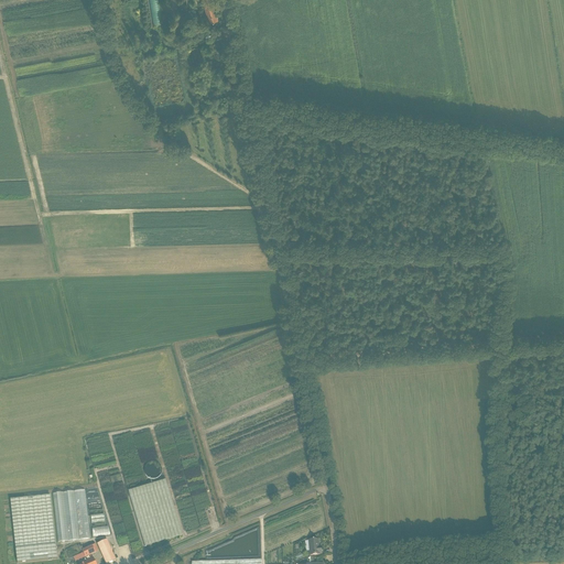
[(167,0),(170,14),(172,14),(177,13),(176,7),(175,0),(176,0),(186,0),(187,6),(192,6),(191,0),(167,0)]
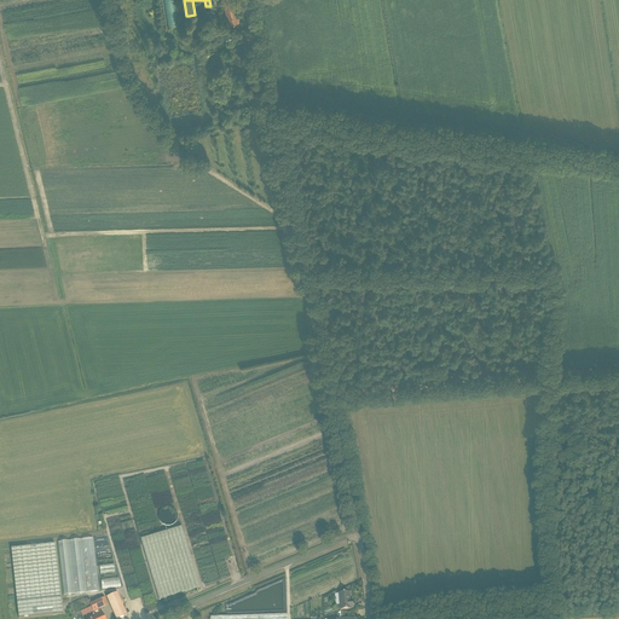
[(223,0),(230,25),(239,22),(232,0),(223,0)]
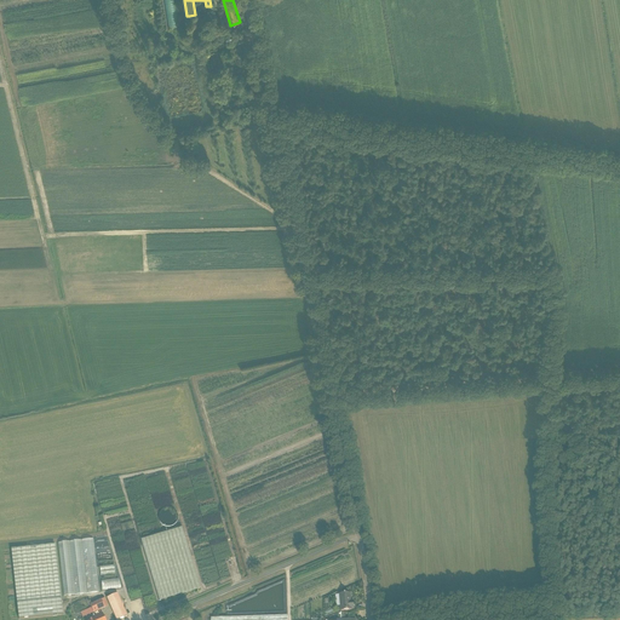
[(141,540),(158,595),(159,601),(200,589),(199,583),(182,528),(141,540)]
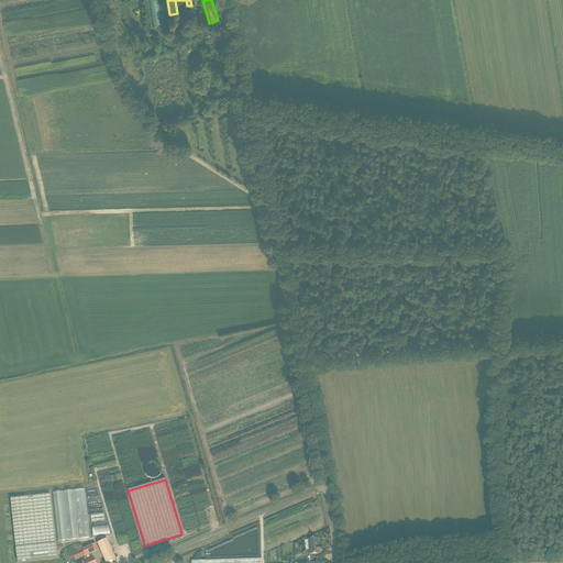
[(87,490),(55,494),(59,541),(91,539),(87,490)]
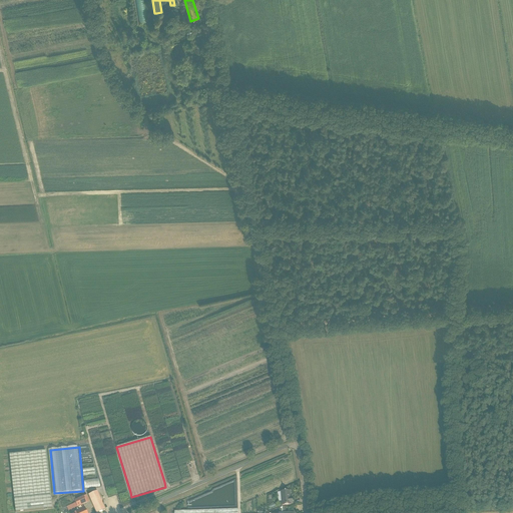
[(51,508),(45,451),(9,454),(15,512),(51,508)]
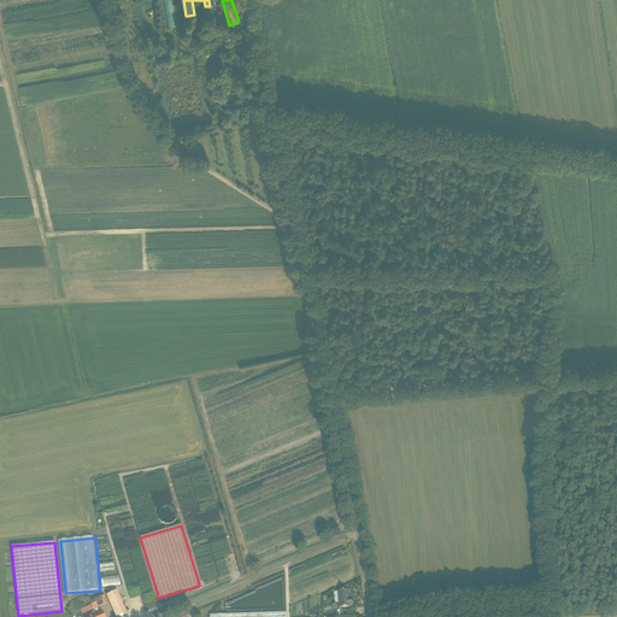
[(103,579),(104,588),(122,586),(121,576),(103,579)]
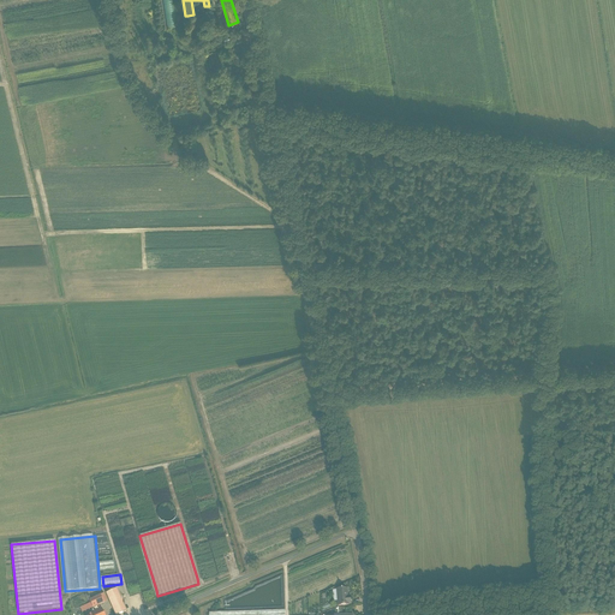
[(338,607),(344,605),(350,605),(350,604),(352,604),(351,596),(348,596),(347,589),(342,589),(336,590),(338,607)]
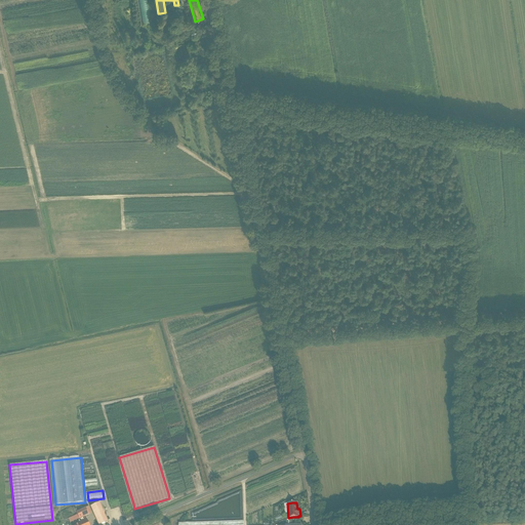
[(98,503),(90,508),(96,521),(97,524),(99,524),(108,522),(99,503),(98,503)]
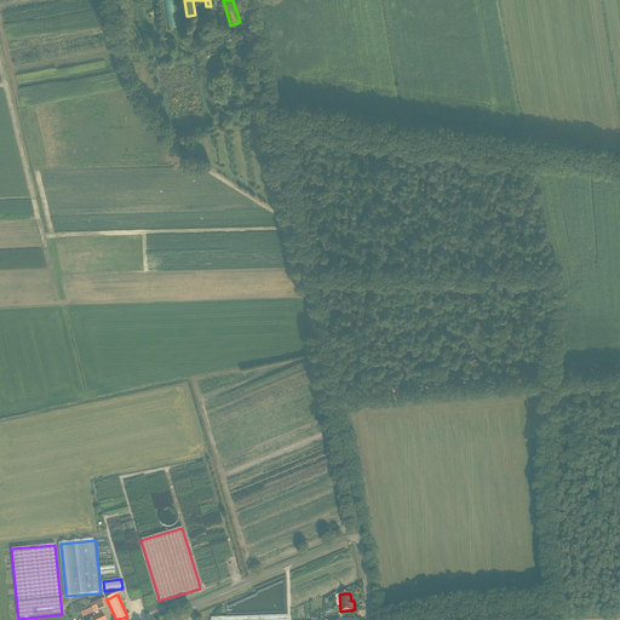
[(91,608),(80,613),(82,618),(108,607),(104,598),(90,604),(91,608)]
